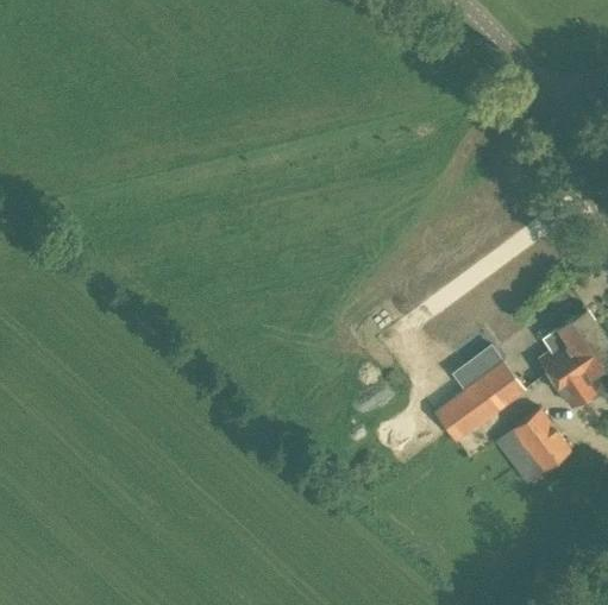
[(590,376),(607,364),(607,342),(587,312),(559,329),(561,329),(543,341),(551,352),(546,355),(555,367),(564,361),(571,371),(582,364),(590,376)]
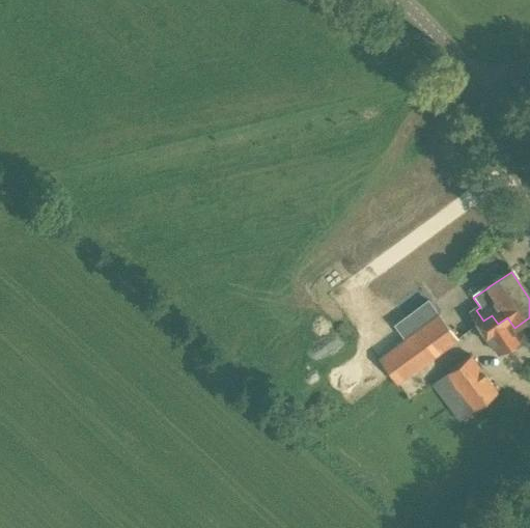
[(431,304),(408,323),(416,333),(435,359),(459,342),(431,304)]
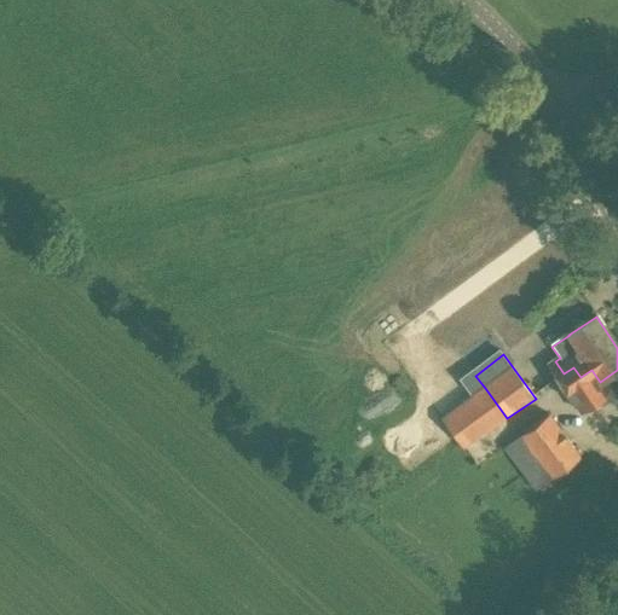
[(610,395),(600,382),(591,370),(581,377),(573,367),(564,373),(555,361),(549,365),(581,415),(590,408),(593,411),(600,407),(604,408),(611,405),(611,400),(608,396),(610,395)]
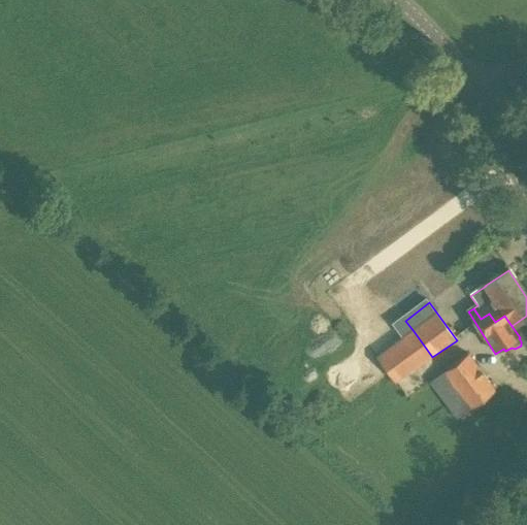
[(396,384),(432,357),(414,331),(376,358),(396,384)]
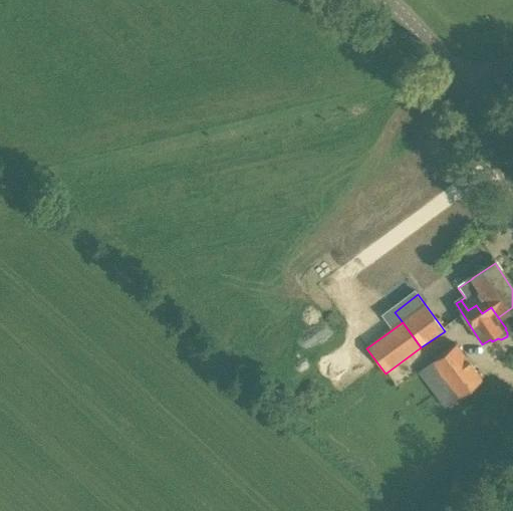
[(471,365),(456,346),(419,374),(445,410),(482,381),(484,384),(493,376),(480,359),(471,365)]
